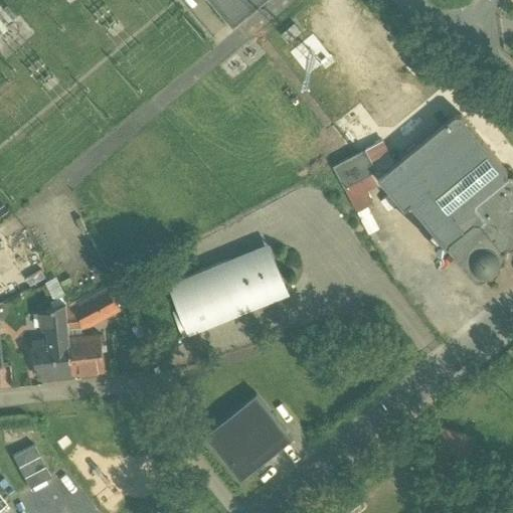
[(211,0),(232,24),(262,0),(211,0)]
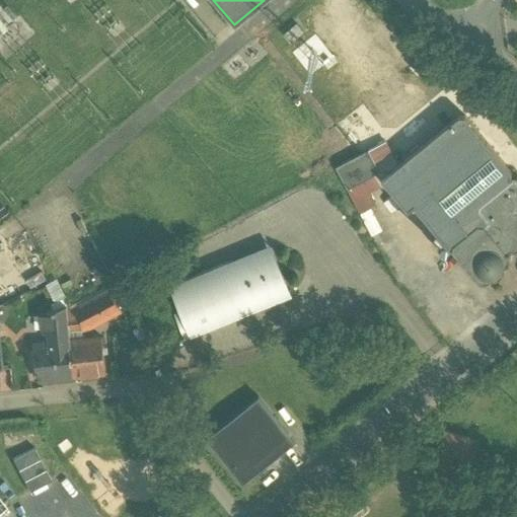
[(378,174),(366,152),(334,170),(345,192),(378,174)]
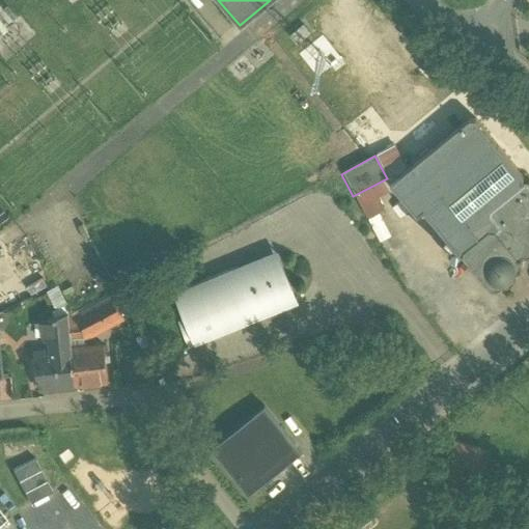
[(528,184),(523,183),(488,212),(486,218),(496,229),(493,231),(488,231),(462,252),(461,258),(489,291),(495,291),(500,287),(506,288),(513,281),(514,276),(520,271),(521,266),(518,261),(521,259),(527,259),(528,257),(528,184)]
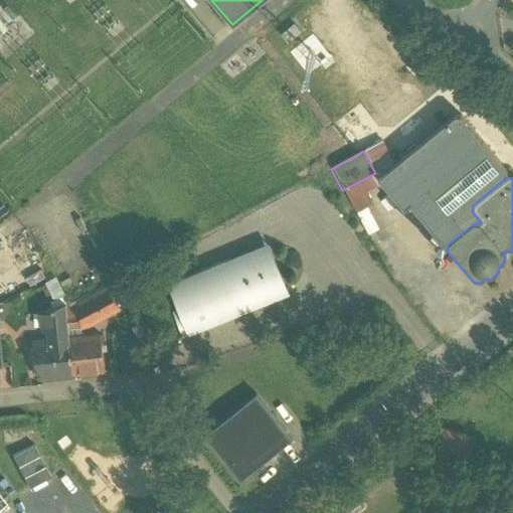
[(268,244),(167,286),(177,311),(171,314),(181,338),(289,294),(268,244)]
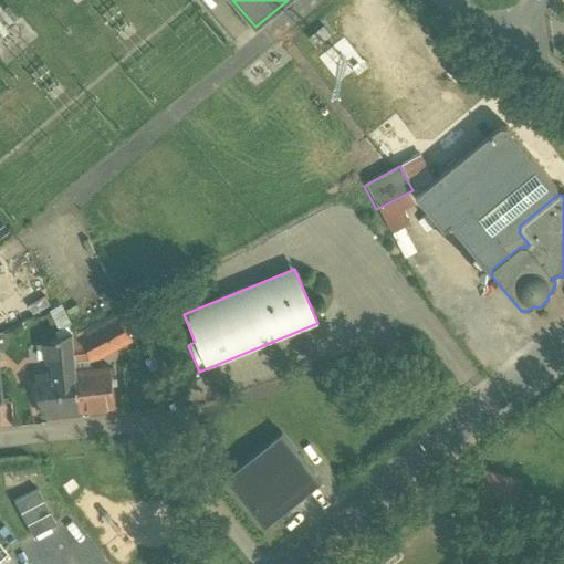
[(489,275),(483,269),(477,274),(482,281),(489,275)]
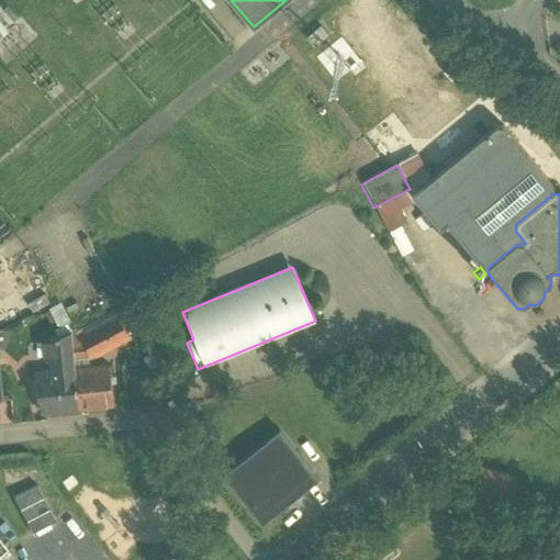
[(36,288),(0,306),(0,336),(48,311),(36,288)]
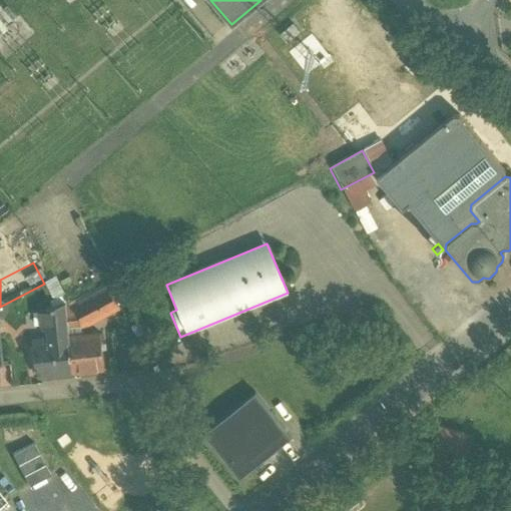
[(107,290),(77,306),(77,302),(64,306),(67,331),(80,329),(89,327),(118,311),(107,290)]
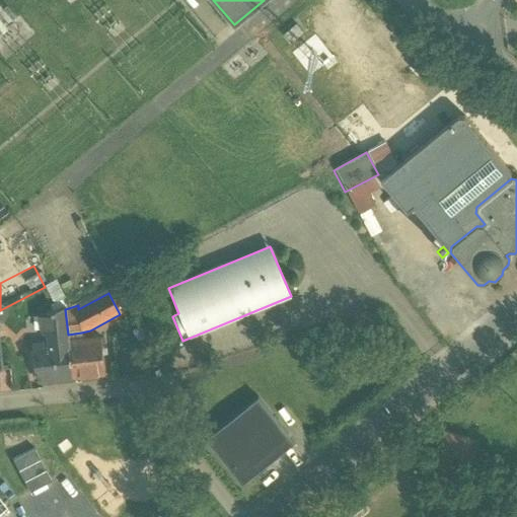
[(65,309),(40,315),(42,333),(48,338),(49,346),(33,348),(38,382),(72,378),(69,344),(68,335),(65,309)]
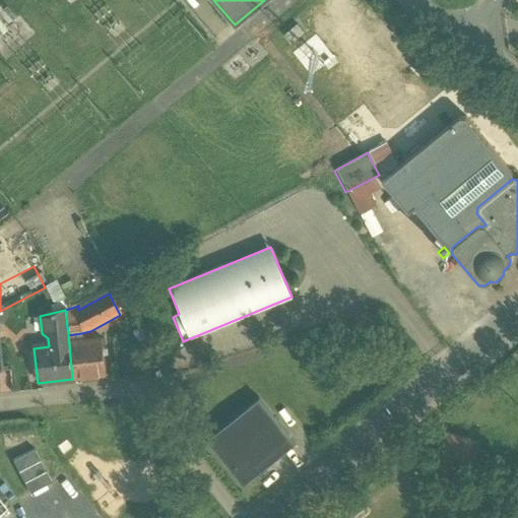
[(101,341),(69,344),(72,379),(105,376),(101,341)]
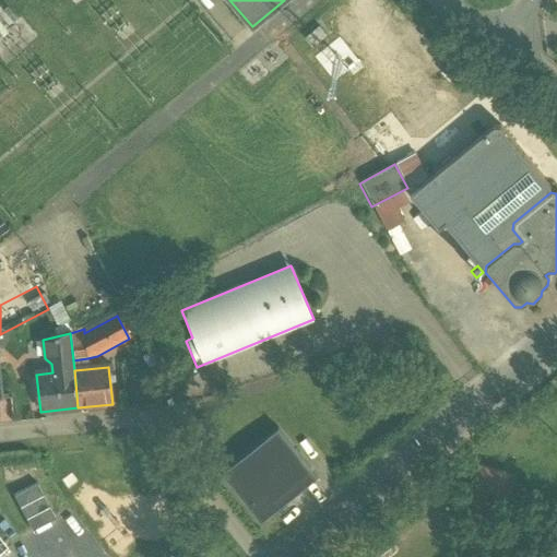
[(158,370),(149,376),(160,395),(169,390),(158,370)]
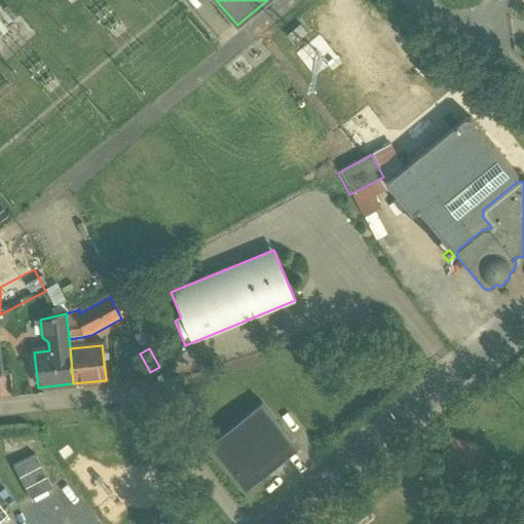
[(261,405),(208,447),(244,493),(297,451),(261,405)]
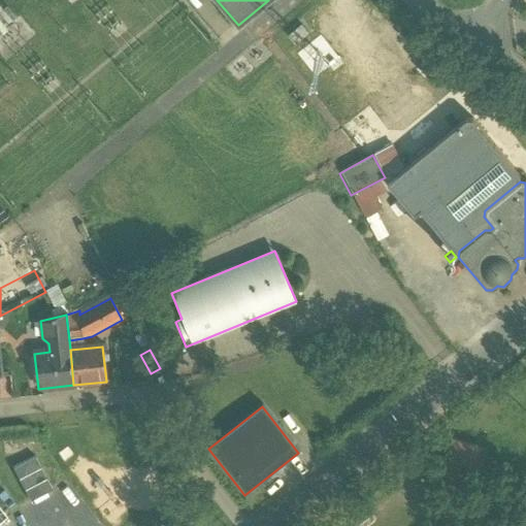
[(472,448),(453,442),(440,482),(460,488),(472,448)]
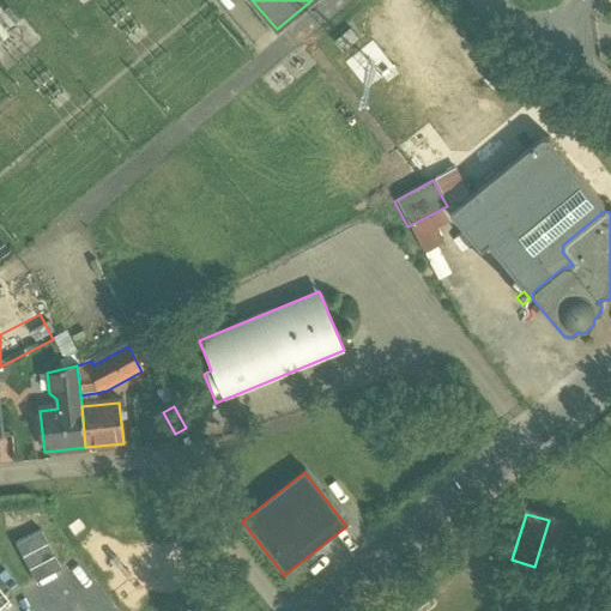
[(42,530),(13,544),(34,585),(62,570),(42,530)]
